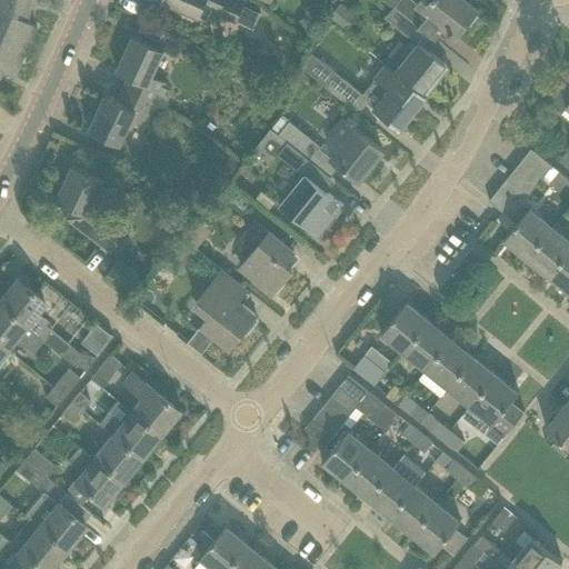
[(0,0),(0,40),(25,52),(36,27),(25,21),(28,6),(0,0)]
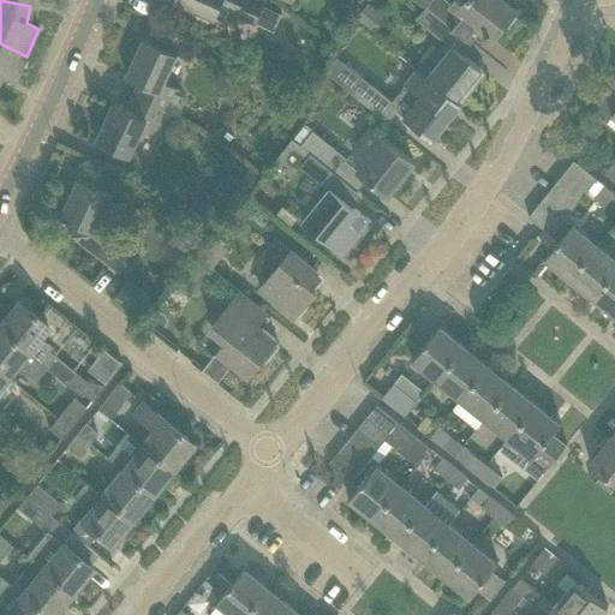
[(261,0),(180,0),(180,3),(213,17),(218,6),(274,33),(281,15),(263,6),(266,3),(261,0)]
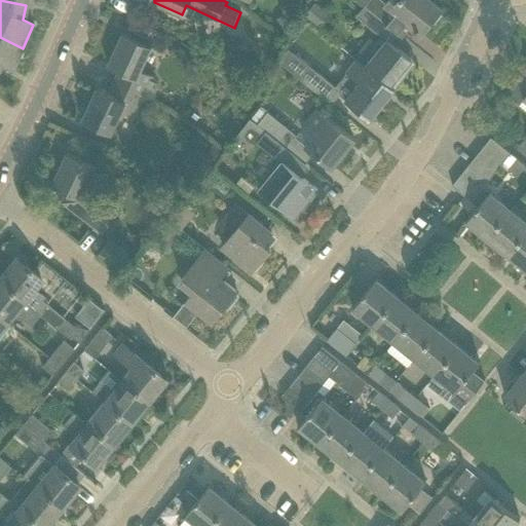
[(369,0),(365,5),(387,24),(403,36),(412,26),(421,33),(430,22),(434,24),(442,14),(439,12),(441,9),(429,0),(388,0),(386,3),(382,0),(369,0)]
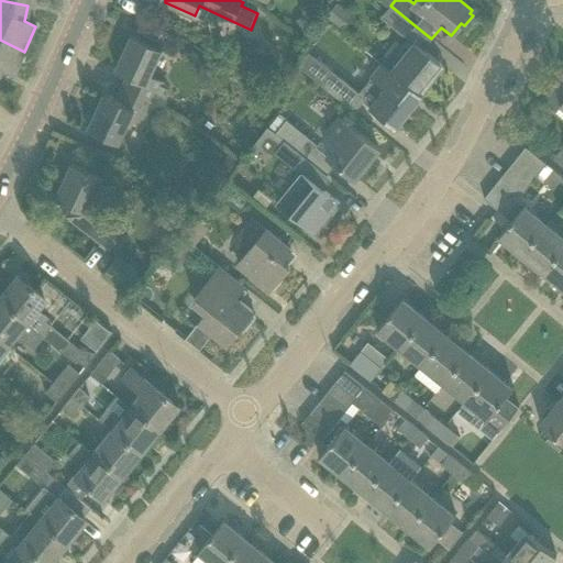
[(405,36),(415,25),(390,6),(381,17),(405,36)]
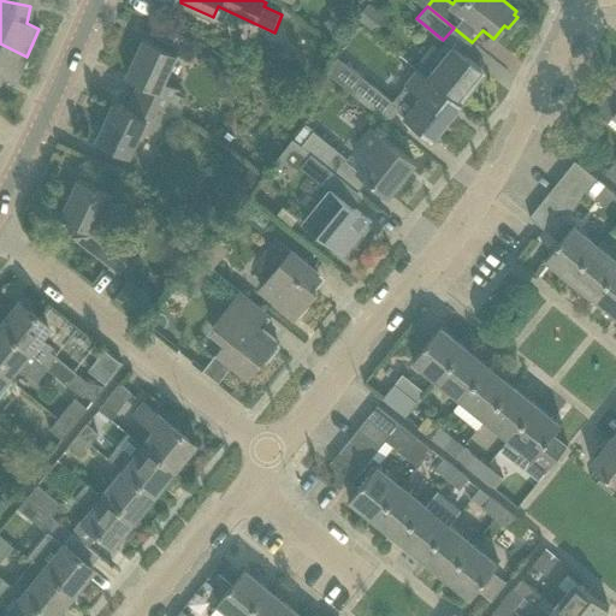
[(337,15),(324,22),(333,37),(347,30),(337,15)]
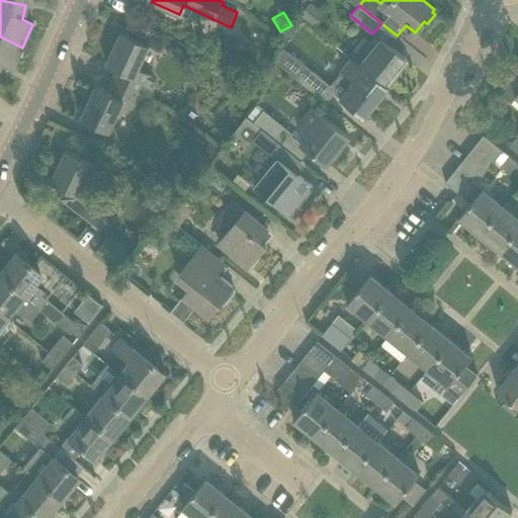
[(133,30),(146,36),(150,28),(138,21),(133,30)]
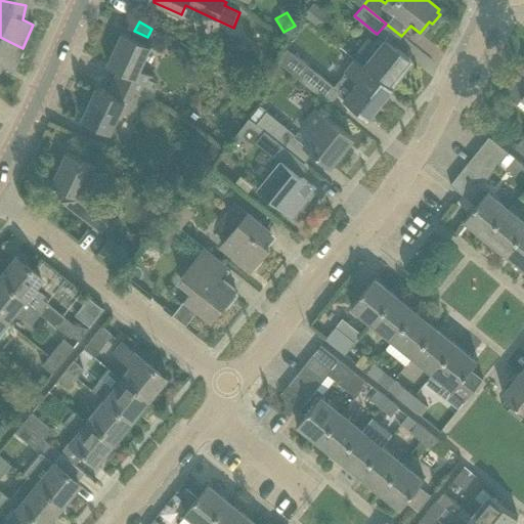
[(113,81),(143,95),(154,100),(157,81),(151,79),(151,77),(139,71),(150,45),(122,33),(107,64),(118,71),(113,81)]
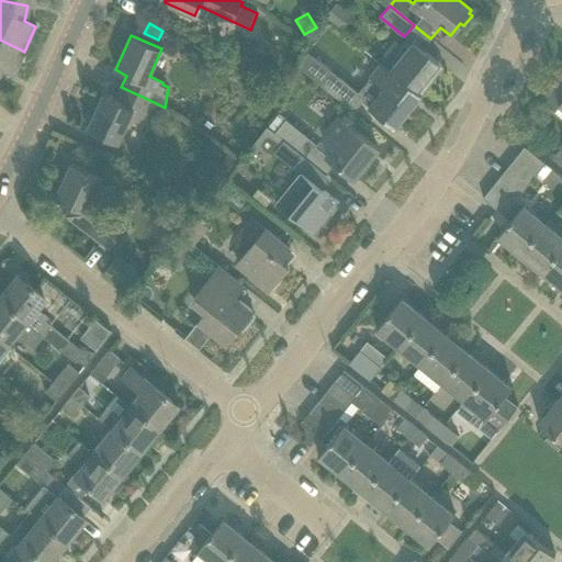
[(378,60),(380,63),(390,71),(391,70),(422,94),(437,75),(433,71),(439,64),(414,43),(408,48),(396,38),(378,60)]
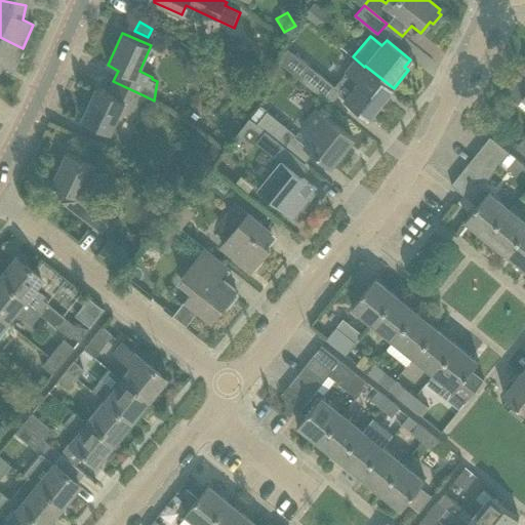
[(23,48),(0,37),(0,67),(0,66),(11,71),(23,48)]
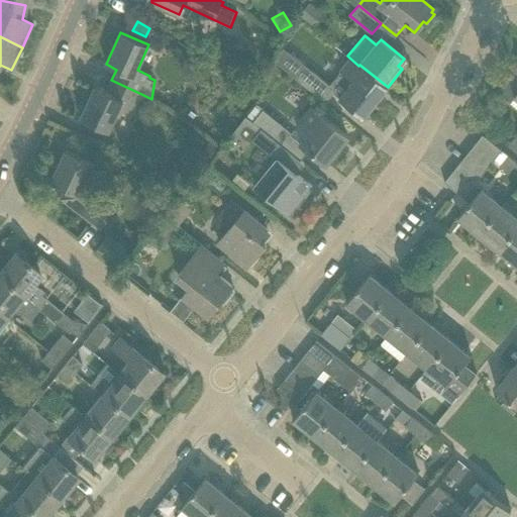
[(288,53),(278,66),(294,79),(305,66),(288,53)]
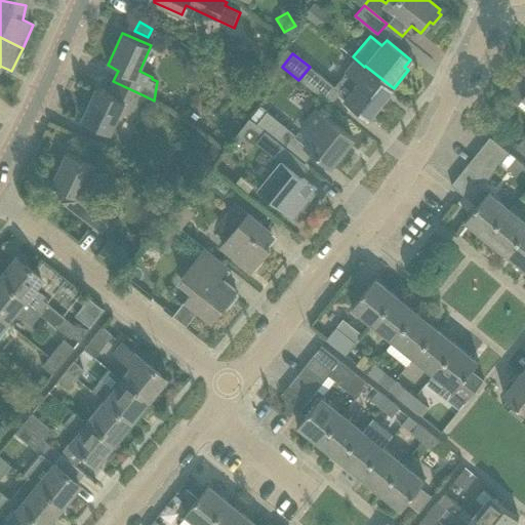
[(364,67),(355,58),(345,72),(346,73),(334,87),(310,67),(298,80),(330,106),(338,94),(344,99),(368,120),(394,88),(365,66),(364,67)]
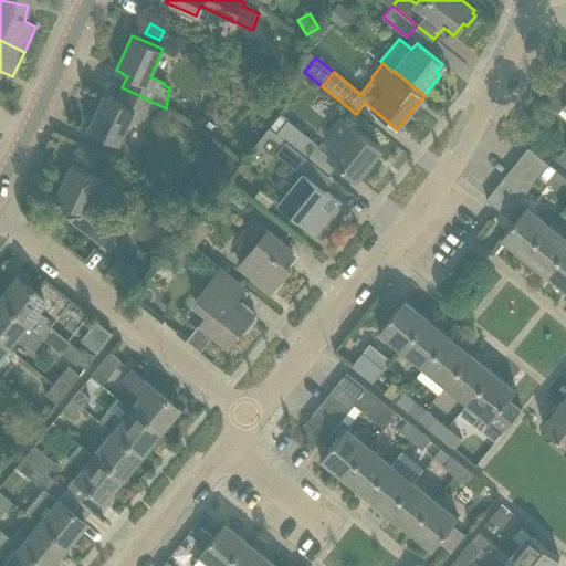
[(278,67),(262,76),(266,84),(273,96),(289,88),(278,67)]
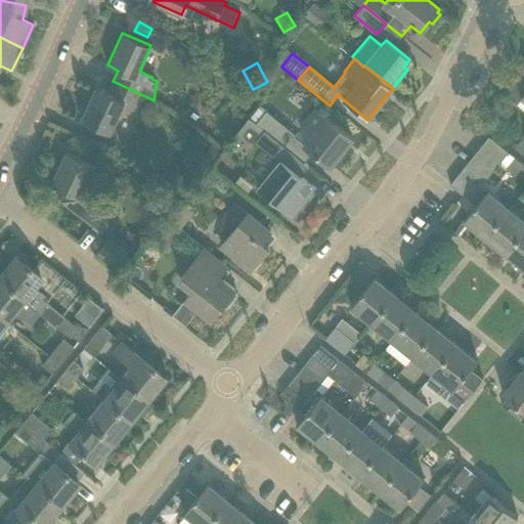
[(522,98),(523,99),(523,71),(520,77),(518,75),(505,92),(518,103),(522,98)]
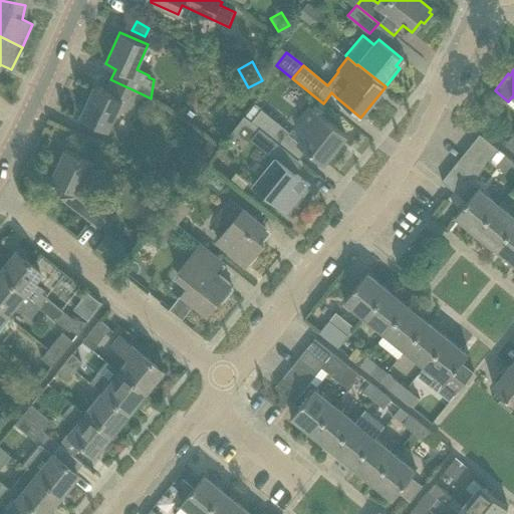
[(141,93),(110,79),(105,90),(94,85),(80,117),(98,125),(108,131),(118,107),(132,113),(141,93)]
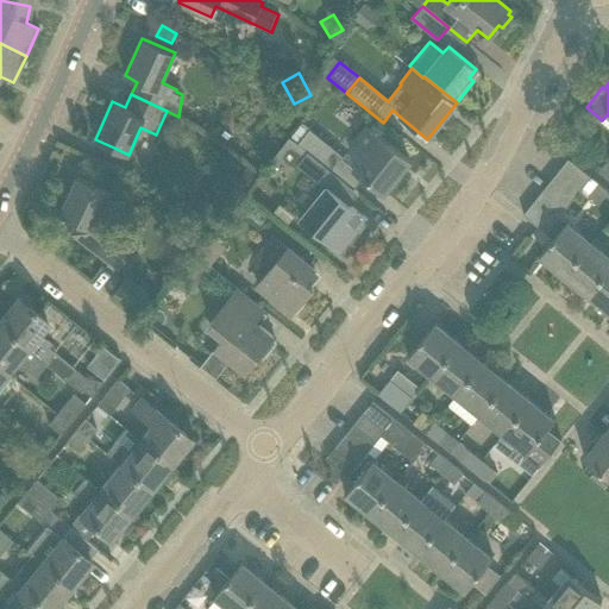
[(289,137),(309,154),(331,171),(344,155),(302,121),(289,137)]
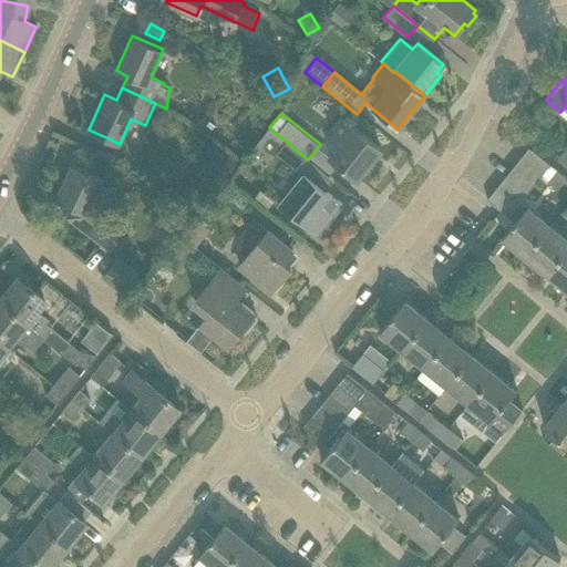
[(342,141),(329,156),(358,179),(381,150),(342,119),(331,132),(342,141)]
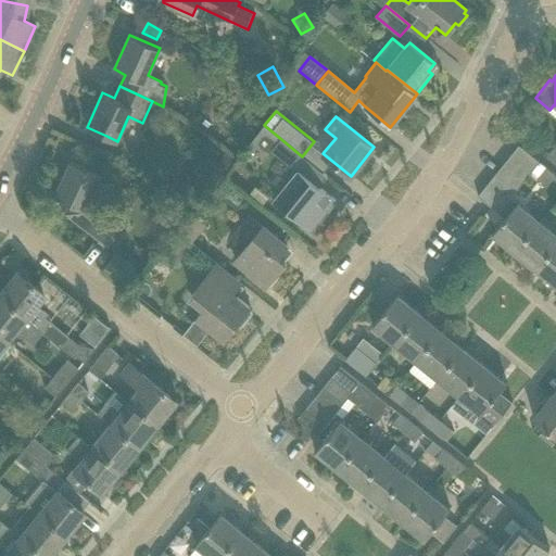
[(525,139),(533,146),(543,134),(534,126),(525,139)]
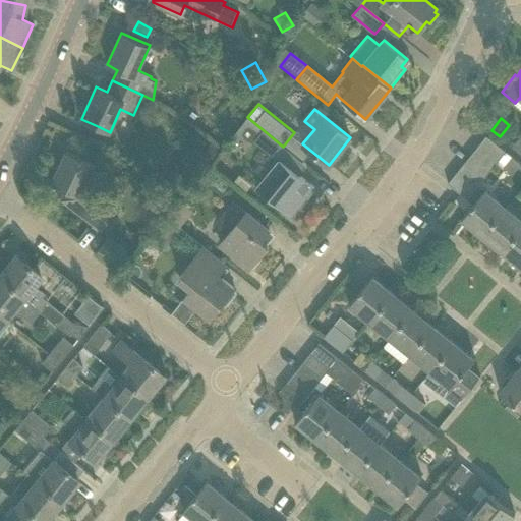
[(283,147),(265,131),(256,142),(278,160),(255,187),(268,196),(291,216),(314,187),(298,175),(306,165),(283,147)]
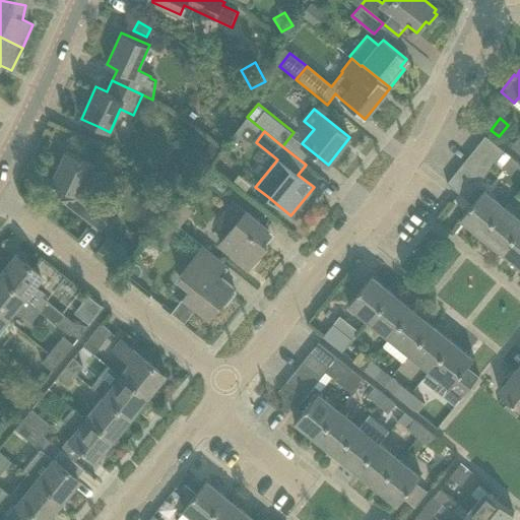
[(485,135),(477,145),(497,160),(505,150),(485,135)]
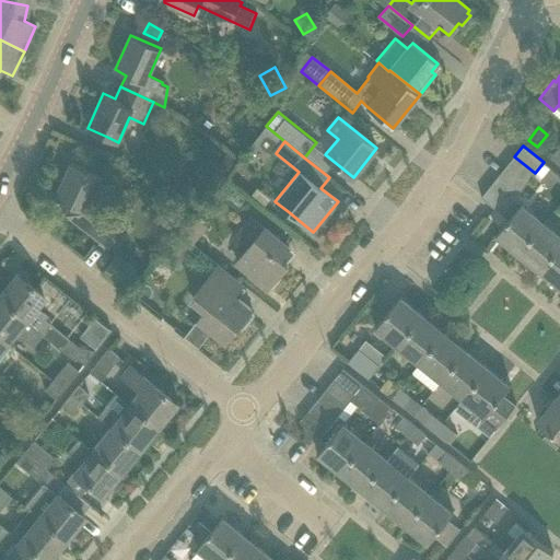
[(514,156),(505,166),(526,183),(535,173),(514,156)]
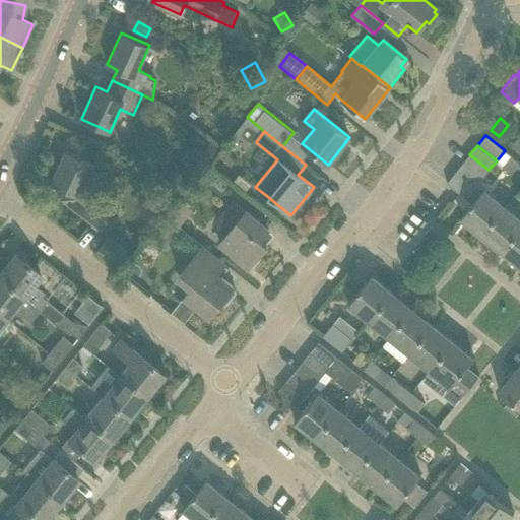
[(207,147),(201,158),(209,164),(216,151),(207,147)]
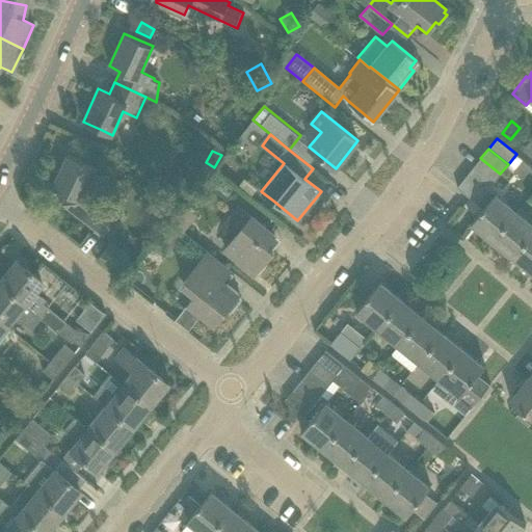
[(86,192),(98,168),(86,163),(68,154),(52,187),(67,194),(62,205),(103,236),(115,219),(117,217),(86,192)]
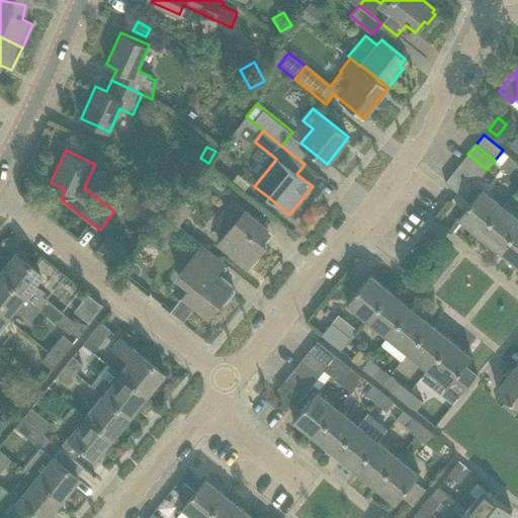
[(467,154),(460,163),(480,179),(487,169),(467,154)]
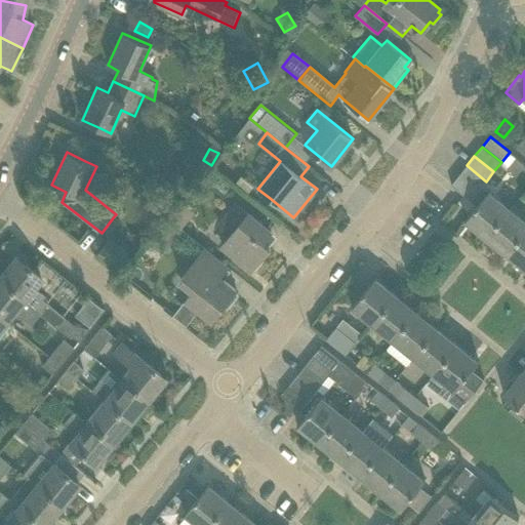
[(507,168),(516,175),(524,164),(516,157),(507,168)]
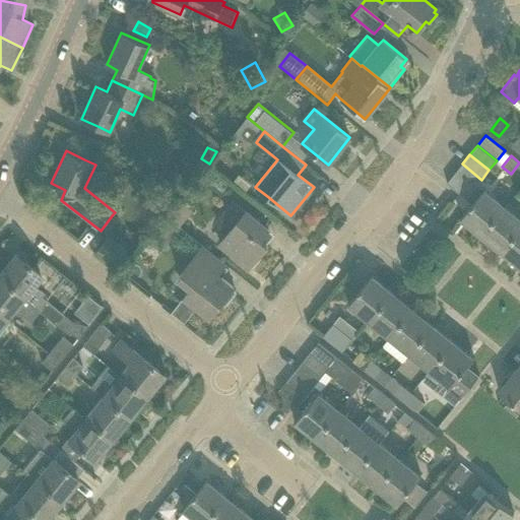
[(462,164),(454,174),(473,189),(481,180),(462,164)]
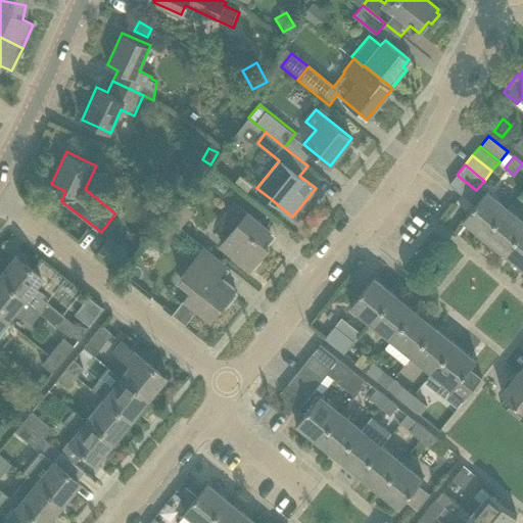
[(177,165),(169,176),(177,182),(185,173),(177,165)]
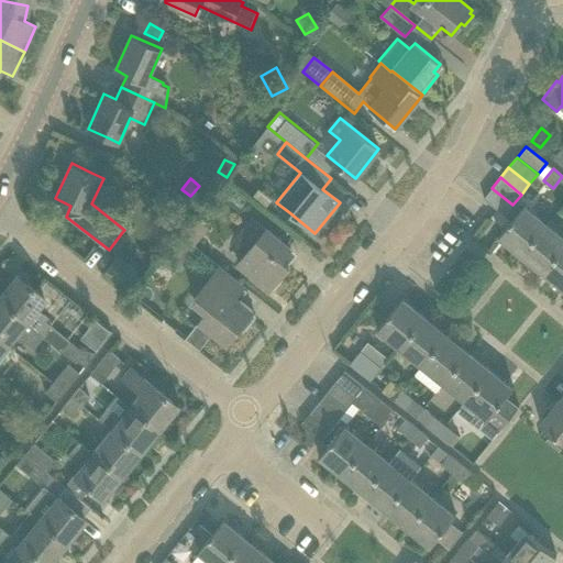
[(512,205),(492,188),(484,198),(505,216),(512,205)]
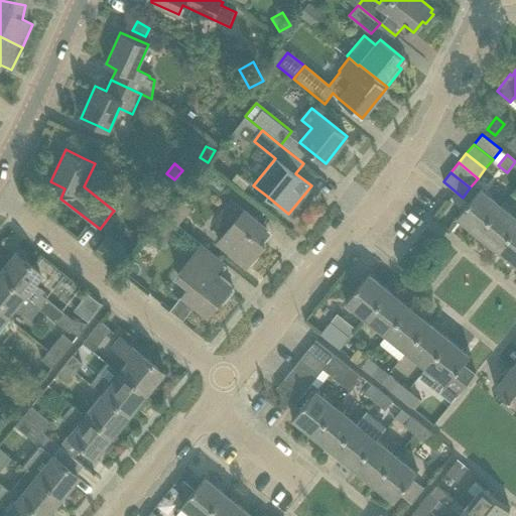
[(209,183),(222,195),(230,184),(217,174),(209,183)]
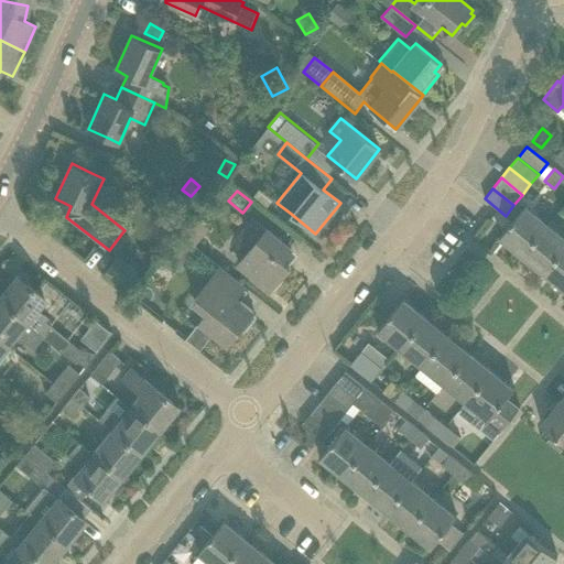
[(499,237),(521,255),(546,224),(524,206),(499,237)]
